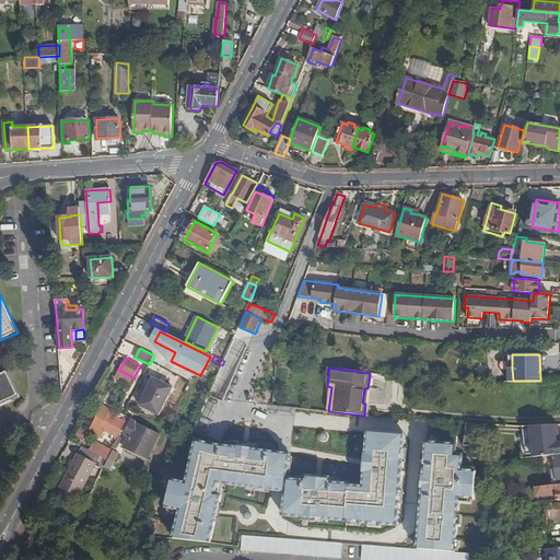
[(133,377),(119,370),(116,377),(130,385),(133,377)]
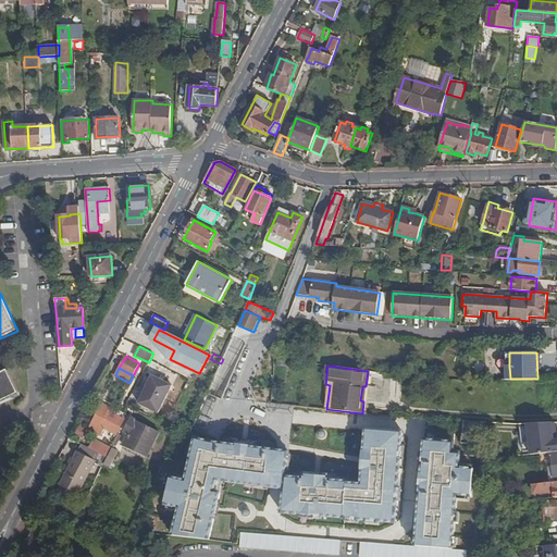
[(8,372),(0,375),(0,404),(19,396),(8,372)]
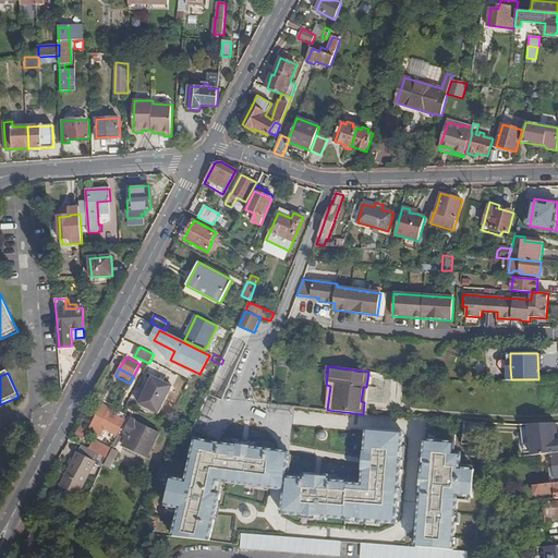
[(173,387),(154,377),(140,404),(159,414),(173,387)]
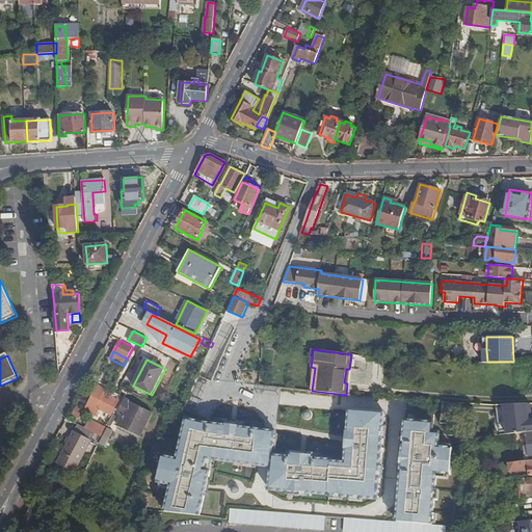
[(525,368),(517,370),(522,386),(529,383),(525,368)]
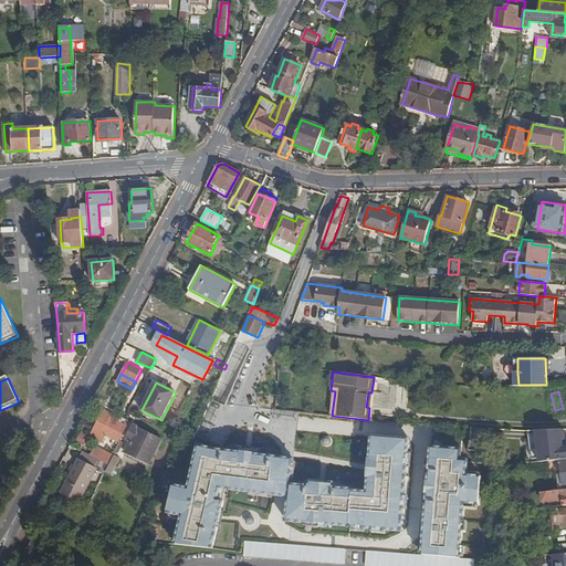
[(104,411),(98,409),(92,420),(97,423),(91,436),(103,442),(106,436),(118,442),(127,427),(121,423),(123,420),(105,410),(104,411)]
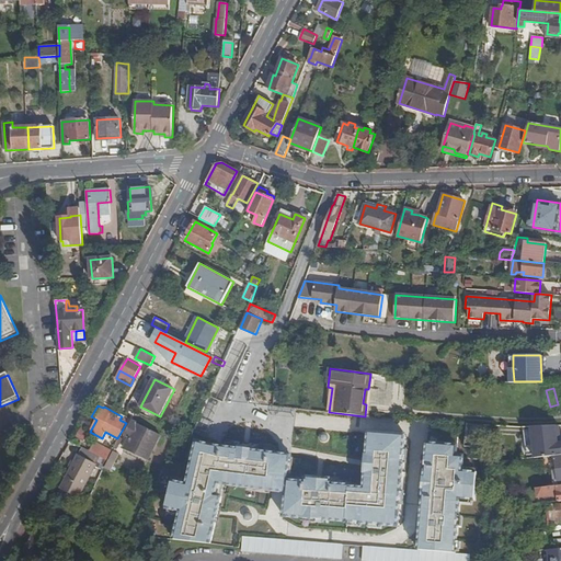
[(160,435),(132,421),(125,435),(130,437),(125,449),(148,460),(160,435)]
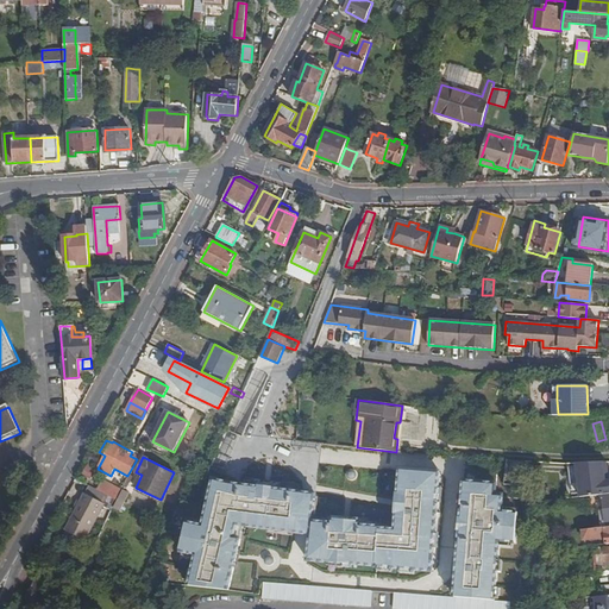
[(589,463),(573,463),(573,473),(585,471),(589,471),(589,463)]
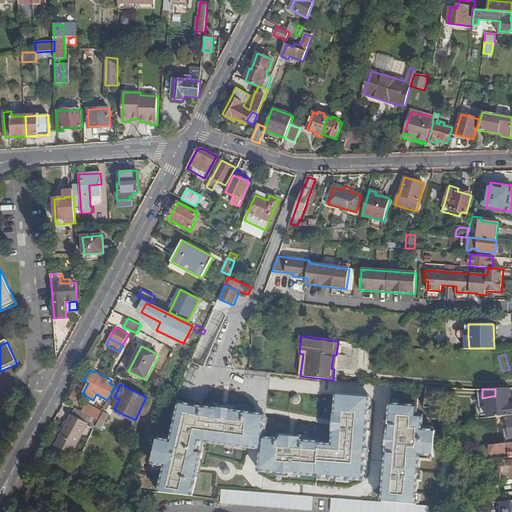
[(73,391),(70,399),(76,402),(80,394),(73,391)]
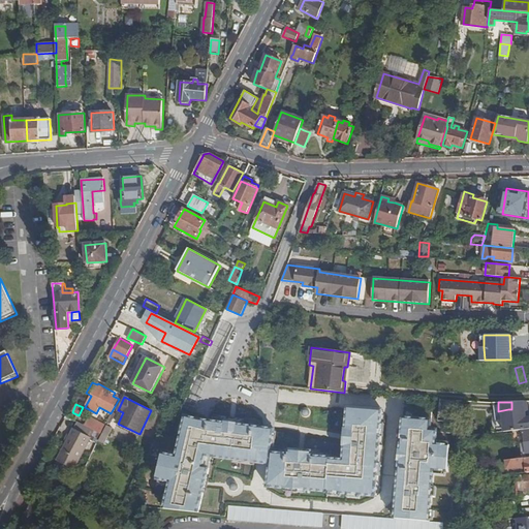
[(528,406),(516,408),(519,429),(528,427),(528,406)]
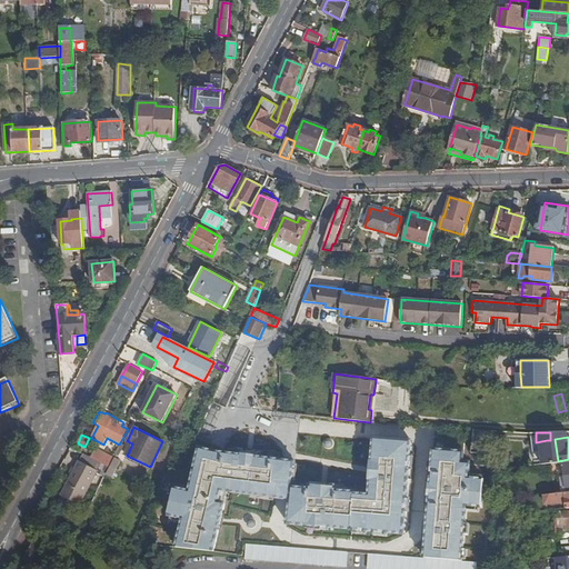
[(412,531),(418,440),(380,438),(376,491),(301,486),(298,523),(412,531)]
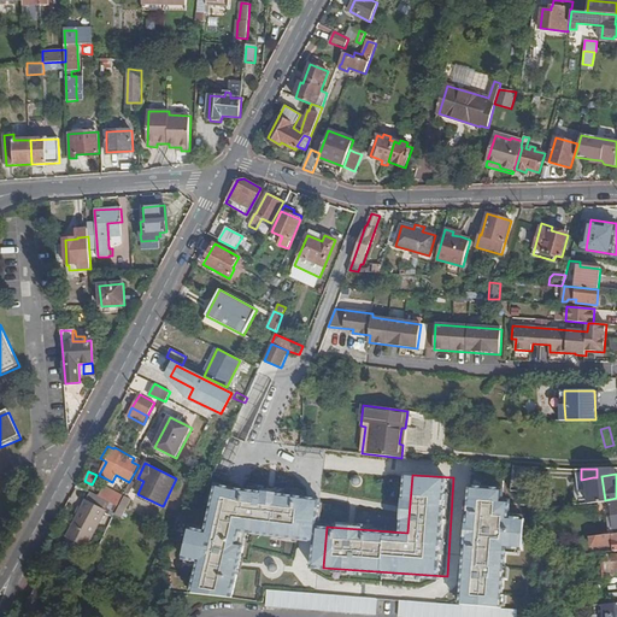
[(597,477),(593,477),(598,501),(605,500),(601,476),(597,477)]
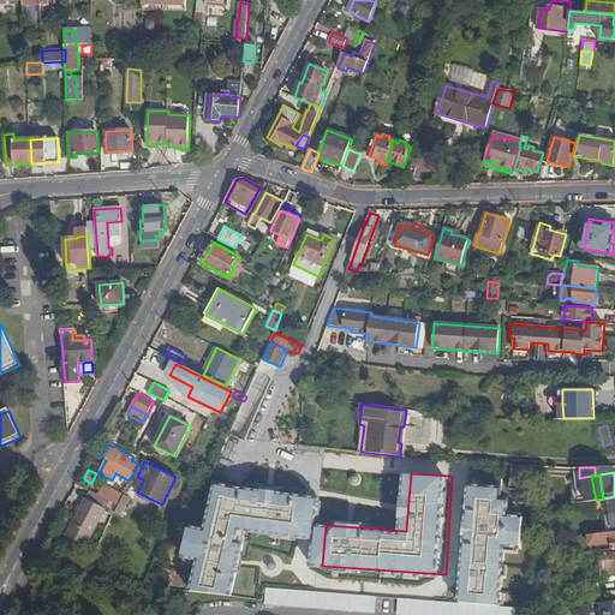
[(135,482),(132,477),(125,491),(129,493),(135,482)]
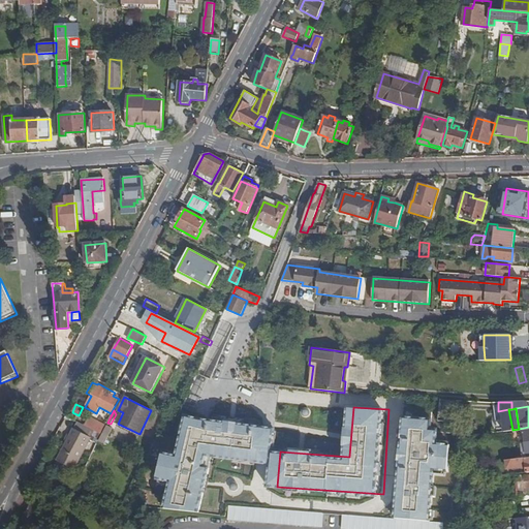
[(271,462),(274,427),(189,416),(180,457),(165,454),(160,476),(175,479),(167,507),(200,511),(214,456),(271,462)]
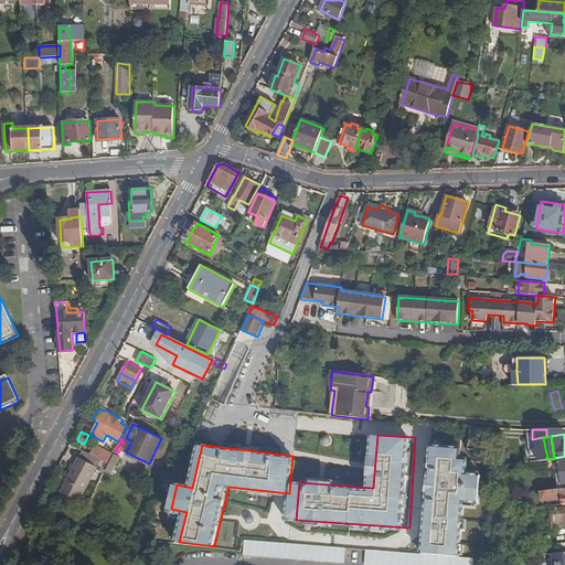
[(112,456),(95,446),(91,455),(107,464),(112,456)]
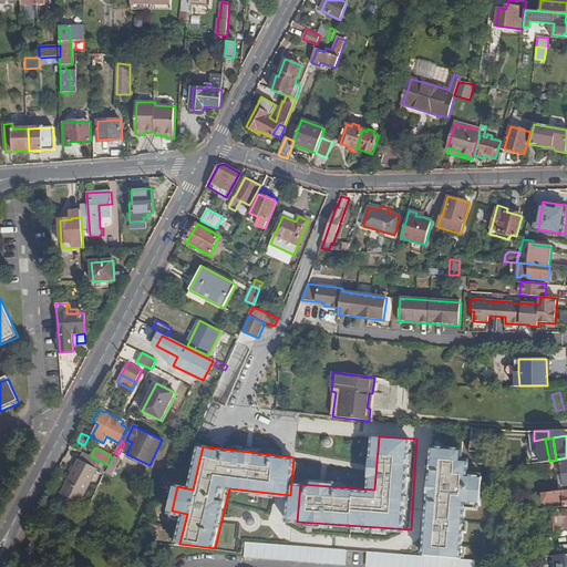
[(465,450),(433,447),(425,553),(465,556),(468,503),(484,504),(485,477),(471,476),(472,460),(464,459),(465,450)]
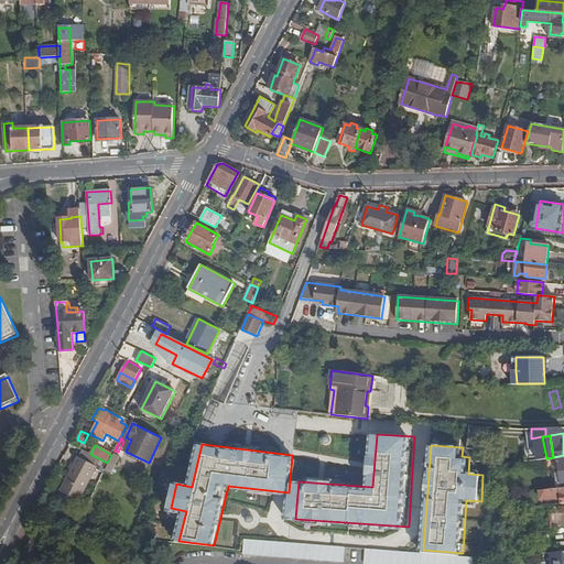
[(120,457),(114,454),(106,470),(111,473),(120,457)]
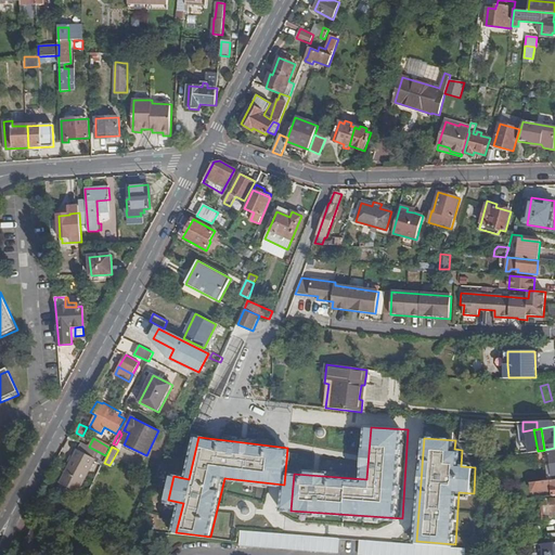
[(95,460),(77,450),(60,483),(78,493),(95,460)]
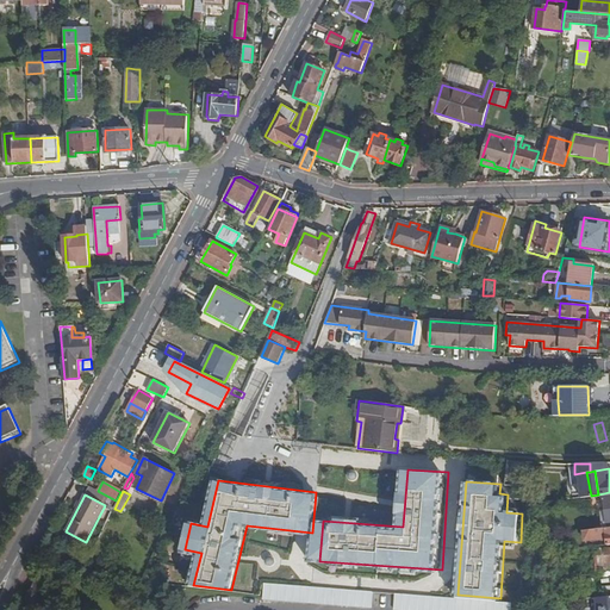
[(604,496),(591,497),(593,511),(605,509),(607,522),(609,522),(609,496),(604,497),(604,496)]
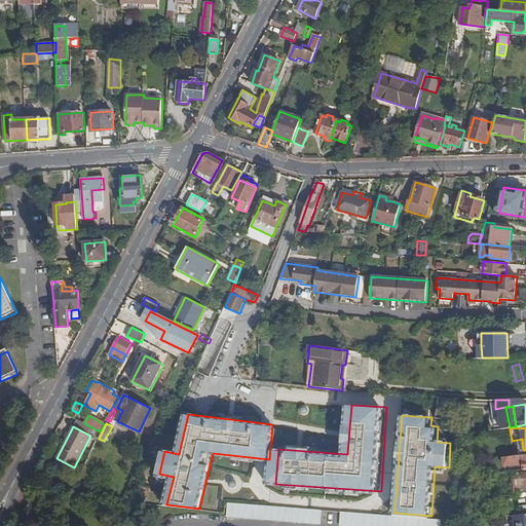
[(525,454),(503,457),(504,464),(523,462),(524,470),(525,470),(525,454)]
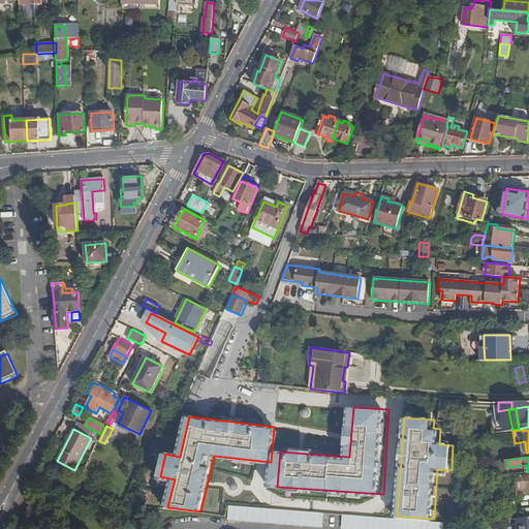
[(42,503),(33,499),(29,509),(38,514),(42,503)]
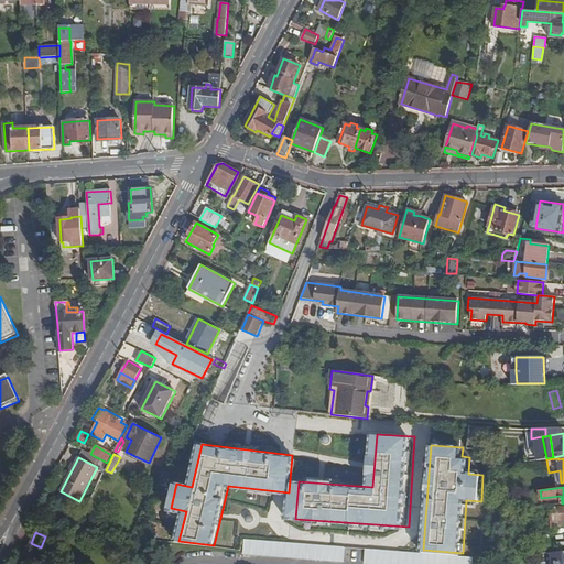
[(345,548),(245,540),(243,554),(344,562),(345,548)]
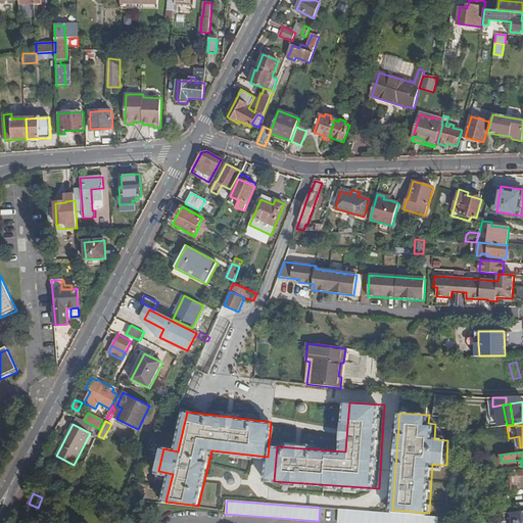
[(426,516),(339,509),(338,522),(341,522),(437,522),(438,517),(426,516)]
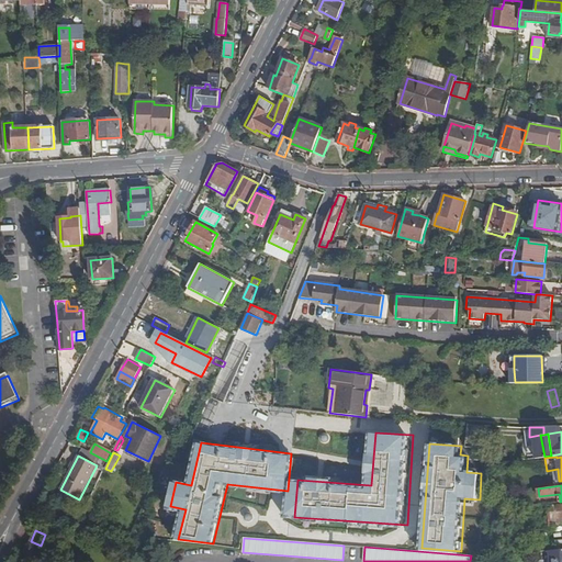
[(561,561),(561,549),(549,550),(550,561),(561,561)]
